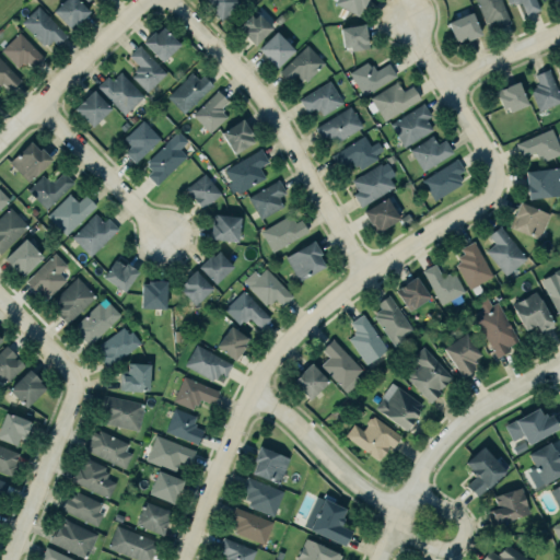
[(79,0),(62,0),(53,10),(71,28),(90,11),(79,0)]
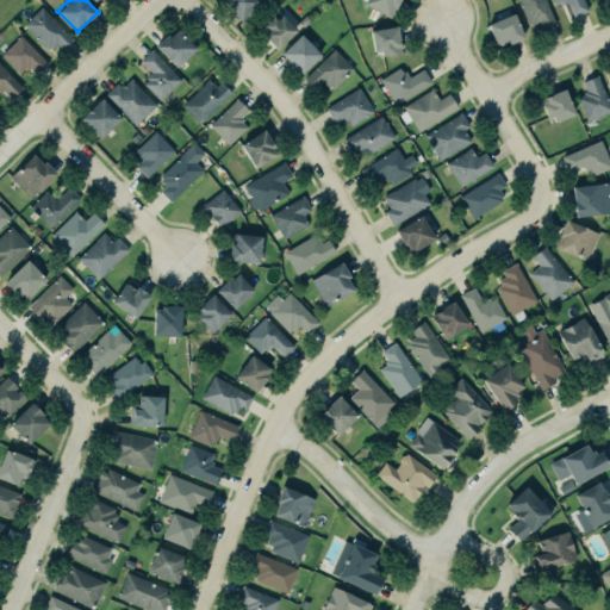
[(262,0),(263,1),(242,24),(222,4),(224,0),(262,0)]
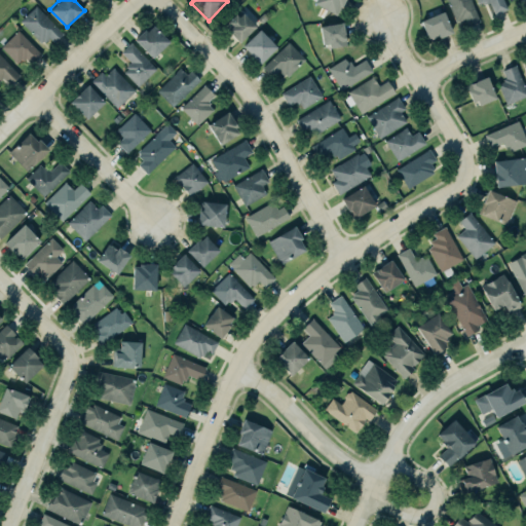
[(314,0),(344,0),(341,6),(340,5),(336,14),(313,3),(314,0)]
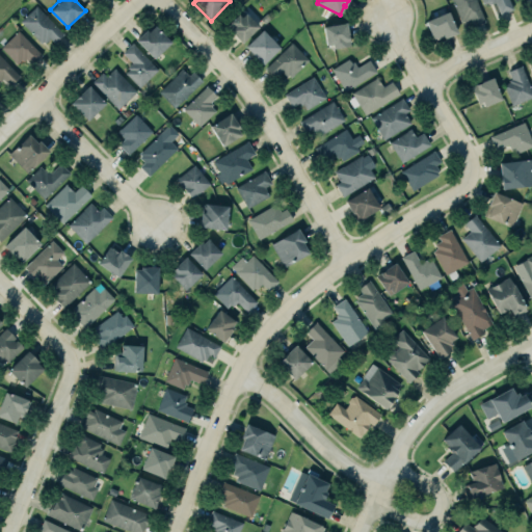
[(476,0),(485,21),(473,26),(470,20),(464,23),(463,21),(460,22),(450,0),(476,0)]
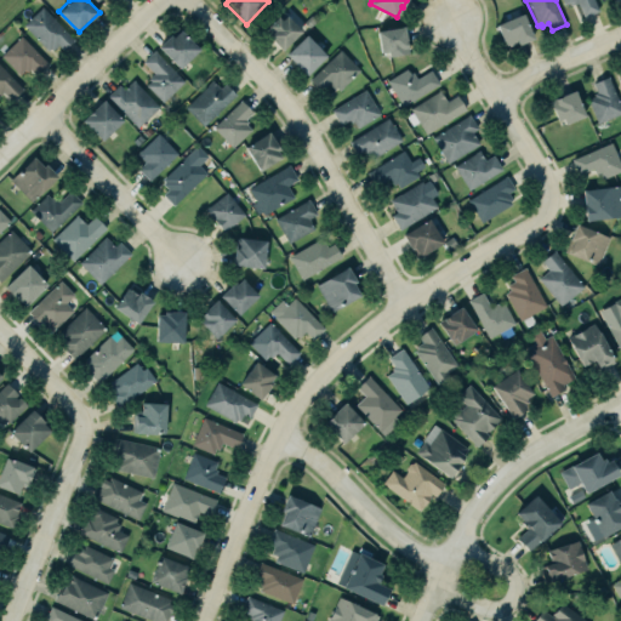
[(594,0),(599,11),(584,17),(577,1),(570,5),(569,1),(563,4),(560,0),(594,0)]
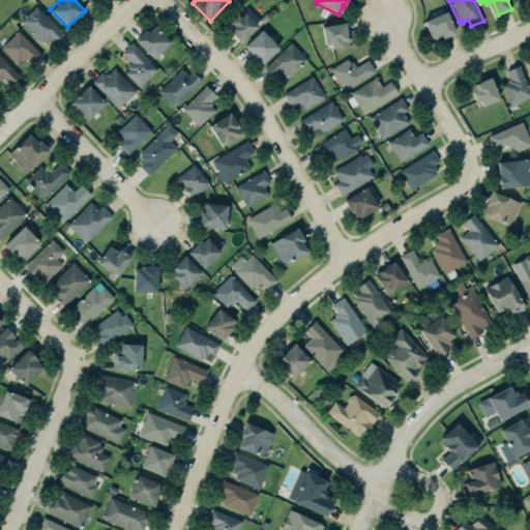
[(20,21),(36,5),(62,32),(53,41),(50,38),(45,42),(42,40),(40,42),(20,21)]
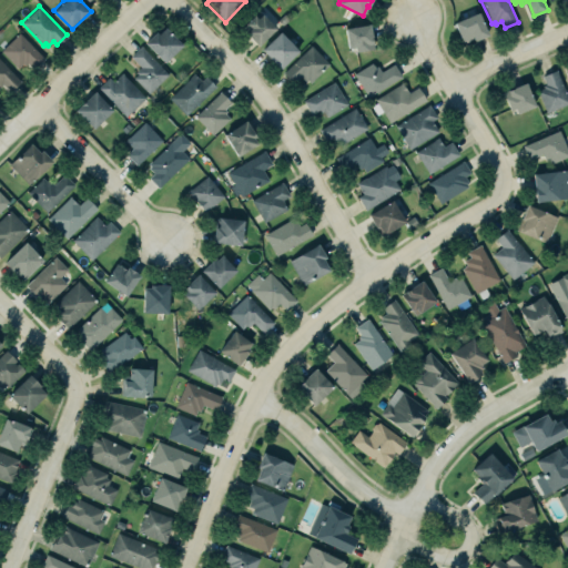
[(479,11),(489,34),(474,41),(473,38),(466,41),(466,40),(463,41),(454,22),(479,11)]
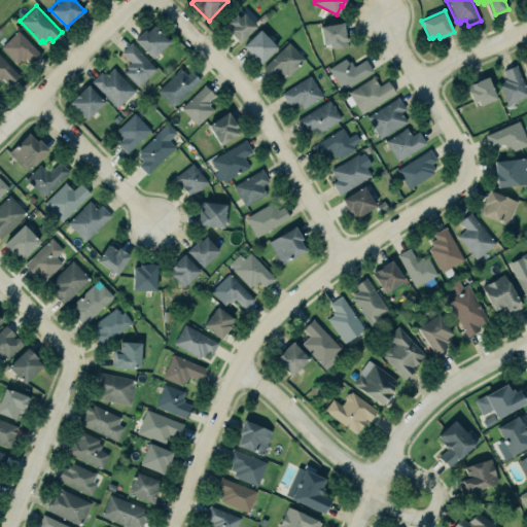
[(239,16),(237,13),(224,25),(239,41),(256,26),(244,12),(239,16)]
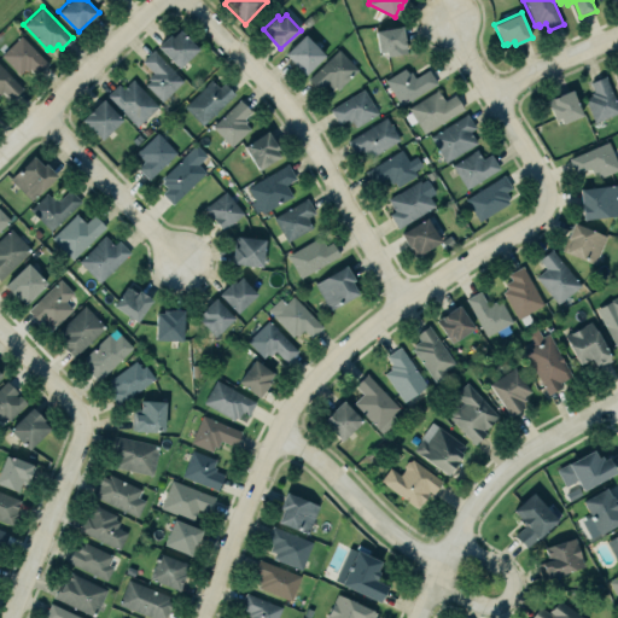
[(309,15),(314,19),(307,27),(302,22),(309,15)]
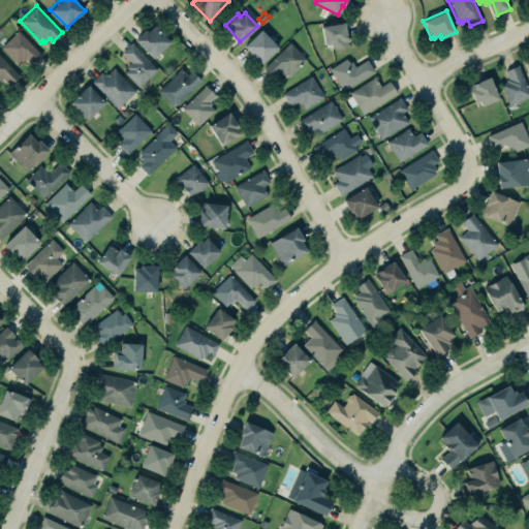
[(344,22),(348,44),(332,48),(331,42),(324,44),(321,26),(344,22)]
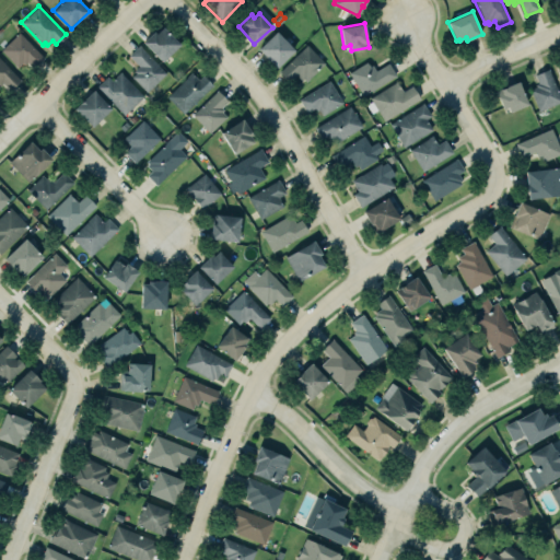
[(163,25),(181,43),(162,61),(143,42),(154,31),(155,33),(163,25)]
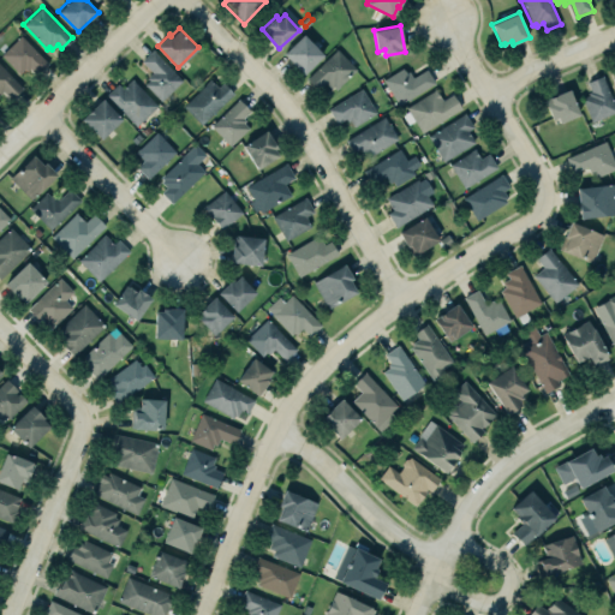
[(304,34),(323,54),(304,73),(284,53),(304,34)]
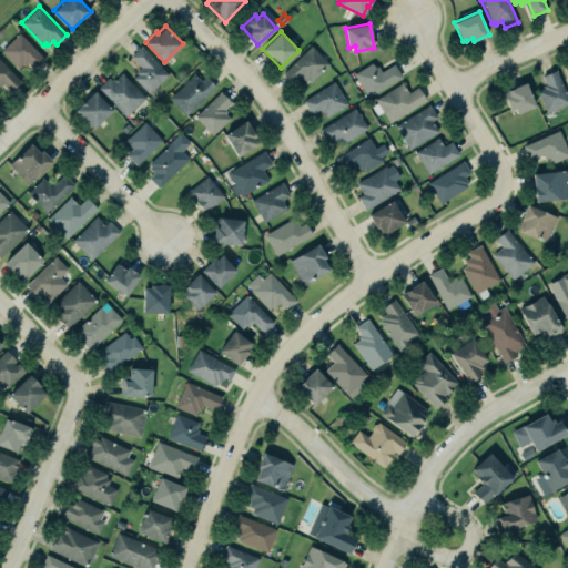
[(0,50),(19,32),(43,58),(32,69),(27,62),(23,66),(22,63),(17,68),(0,50)]
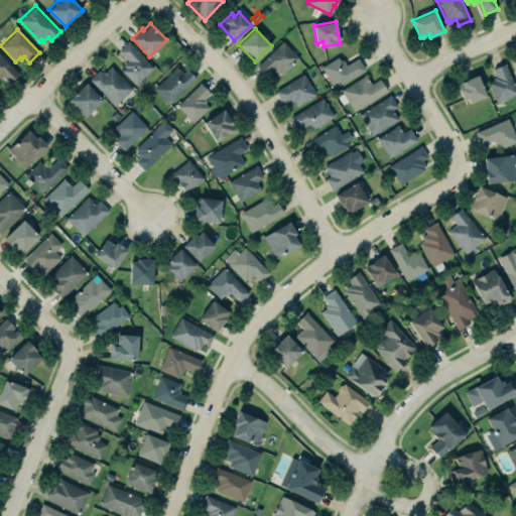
[(128,41),(152,67),(134,85),(121,71),(125,68),(123,66),(127,60),(118,51),(128,41)]
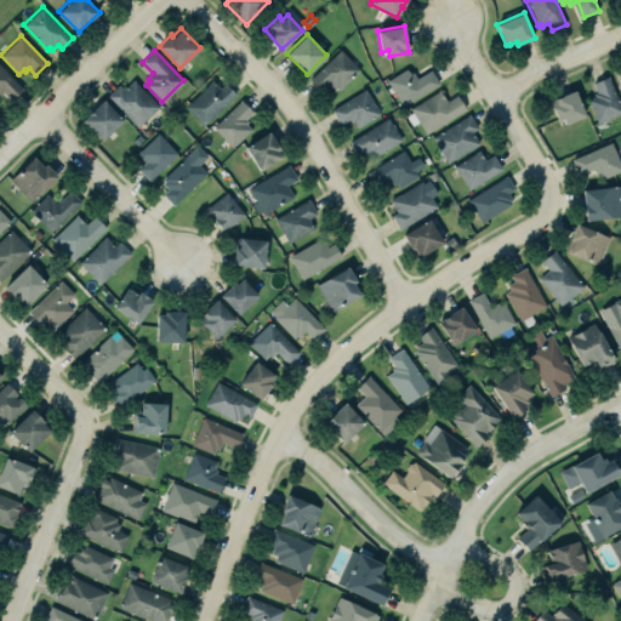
[(340,50),(359,70),(339,90),(335,87),(331,91),(325,85),(320,90),(311,79),(340,50)]
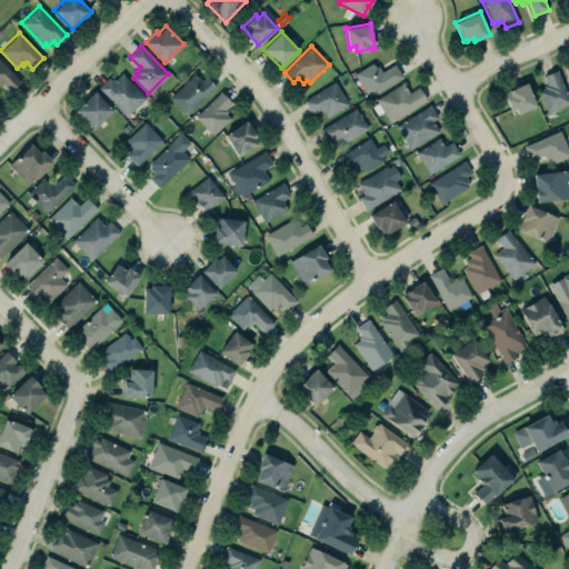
[(0,60),(20,81),(9,91),(2,83),(0,85),(0,60)]
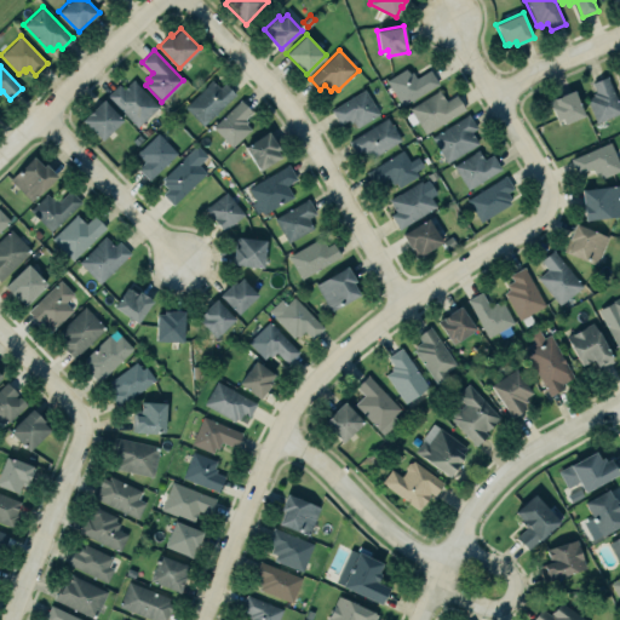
[(430,69),(437,84),(401,105),(385,80),(406,68),(408,73),(412,72),(415,79),(430,69)]
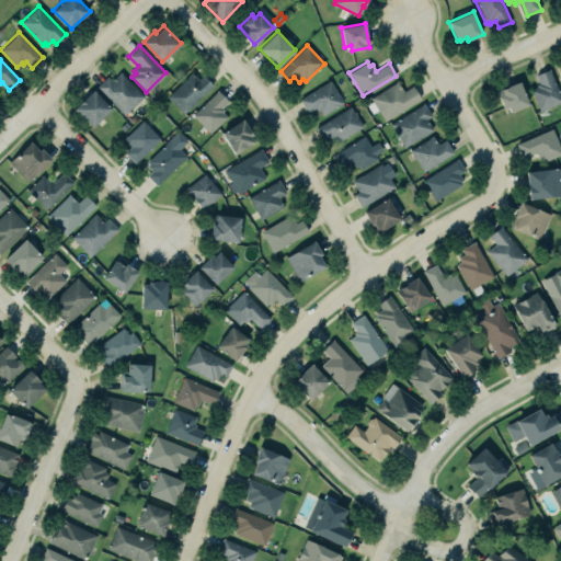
[(549,68),(560,95),(560,101),(540,111),(531,89),(537,87),(536,84),(539,83),(535,75),(549,68)]
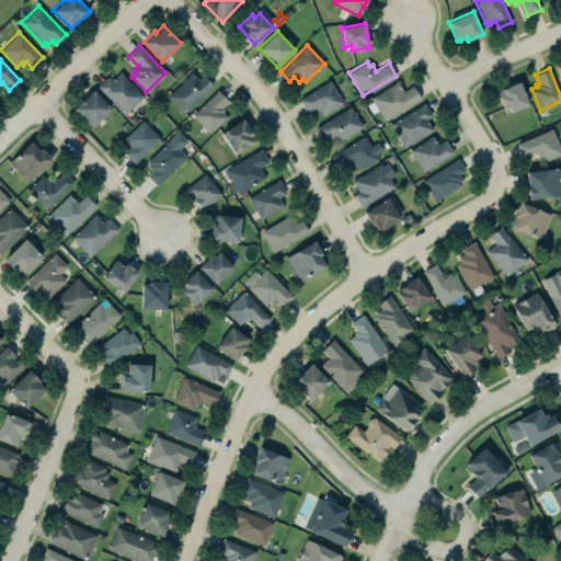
[(121,71),(144,95),(124,115),(95,87),(107,76),(112,80),(121,71)]
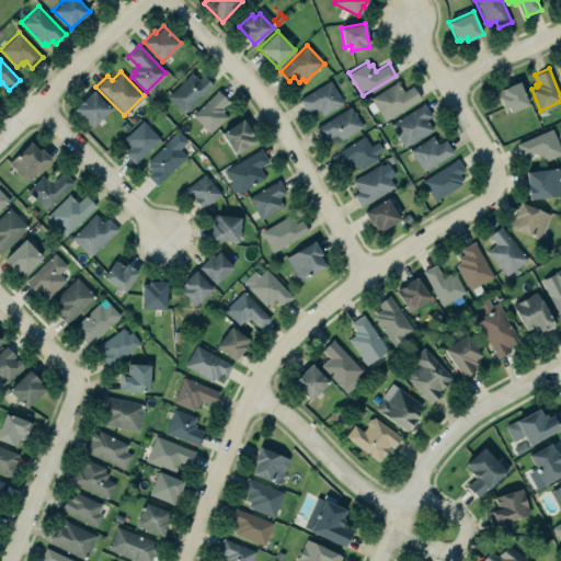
[(198,80),(192,72),(167,96),(183,114),(214,84),(204,75),(198,80)]
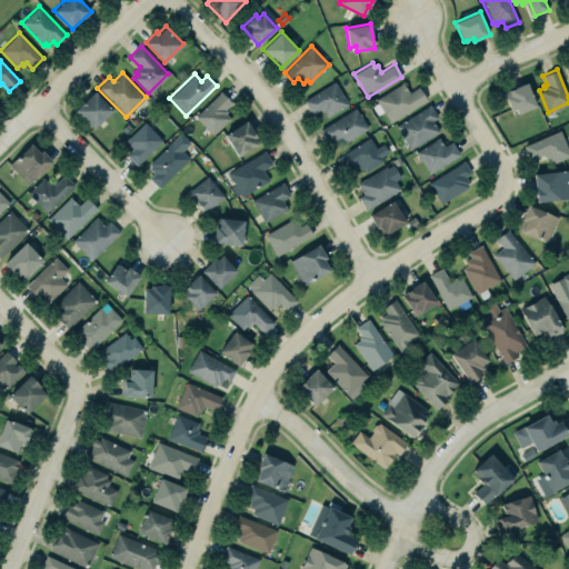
[(528,81),(538,106),(517,115),(515,108),(511,110),(503,92),(528,81)]
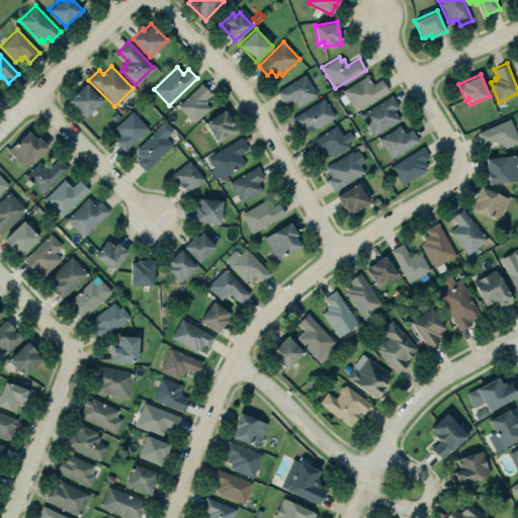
[(304,75),(316,94),(297,105),(294,100),(292,102),(290,100),(283,104),(276,91),(304,75)]
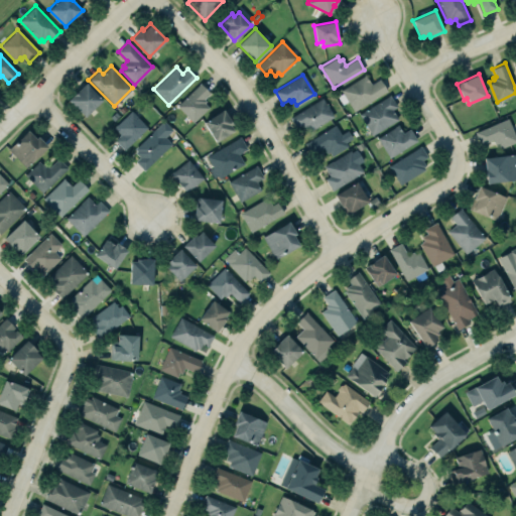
[(371,84),(379,79),(386,91),(353,111),(341,90),(365,75),(371,84)]
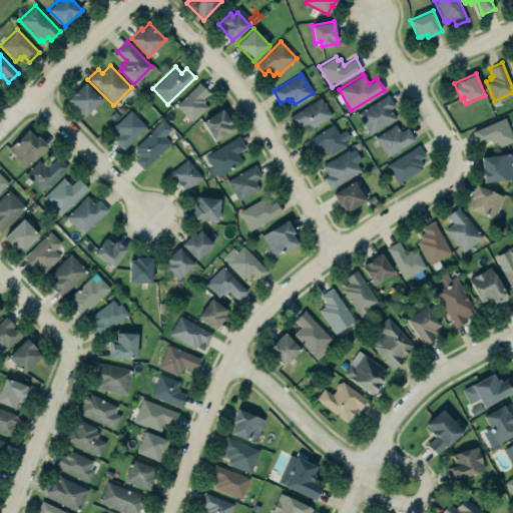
[(85,82),(101,99),(83,116),(67,99),(85,82)]
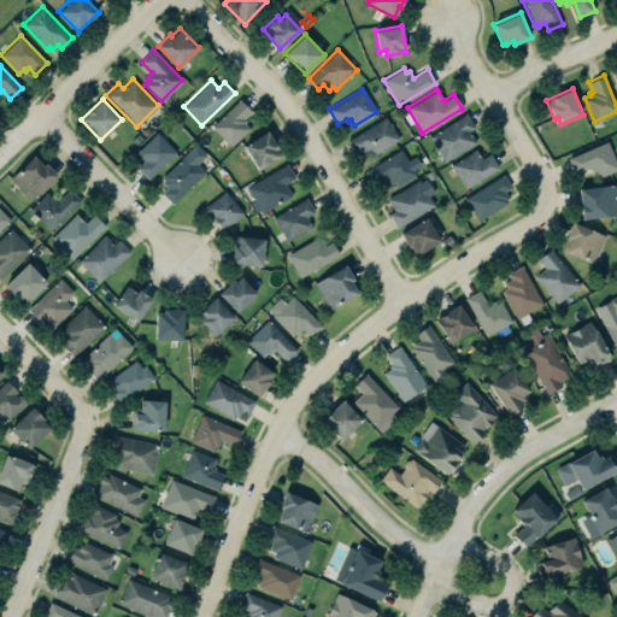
[(211,125),(239,99),(251,111),(244,118),(246,121),(244,123),(250,128),(230,146),(211,125)]
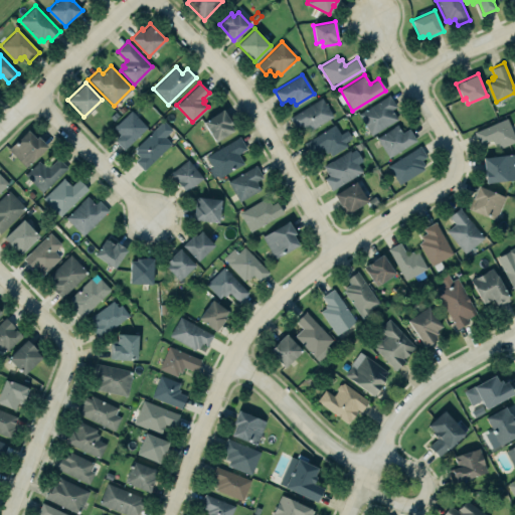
[(388,95),(357,114),(371,135),(397,119),(391,109),(396,107),(388,95)]
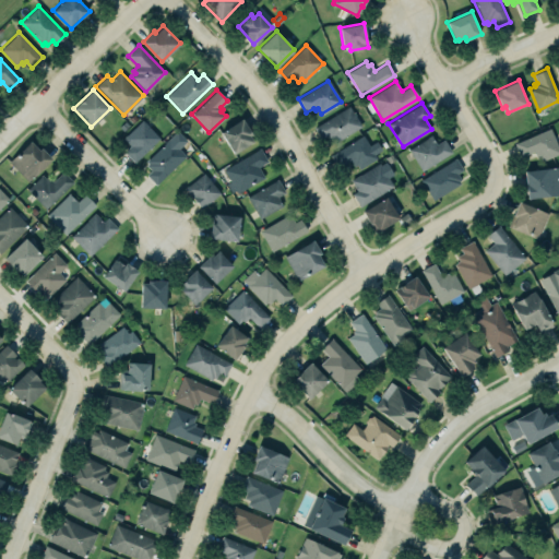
[(348,105),(361,126),(337,141),(334,135),(322,142),(313,127),(348,105)]
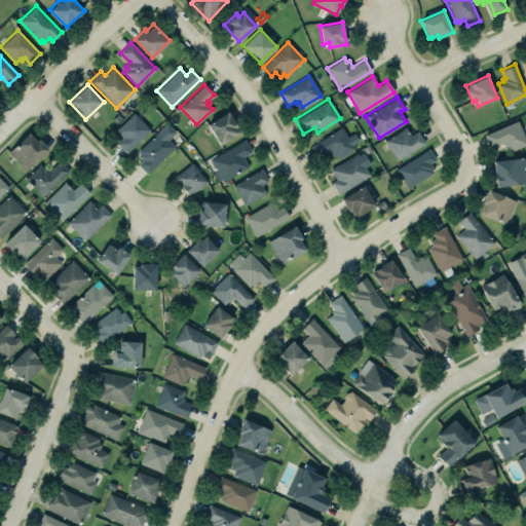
[(228,110),(238,125),(235,127),(238,133),(220,144),(207,123),(228,110)]
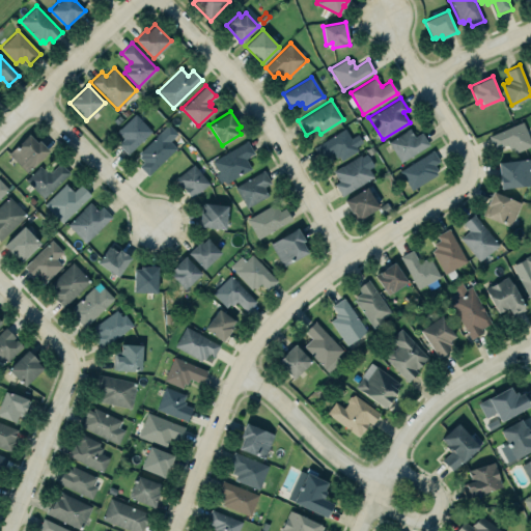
[(123,138),(117,132),(135,114),(151,131),(128,155),(117,144),(123,138)]
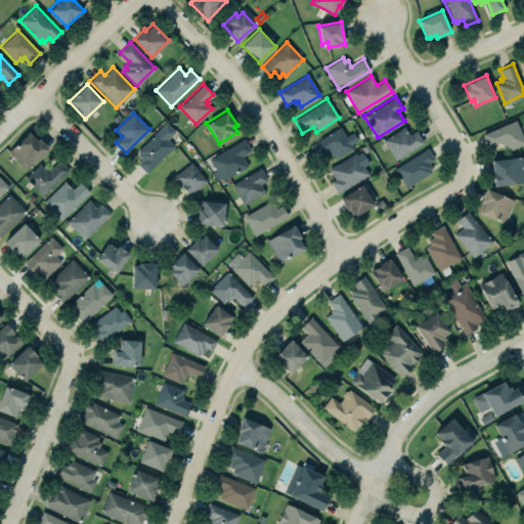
[(117,114),(120,118),(115,123),(112,119),(117,114)]
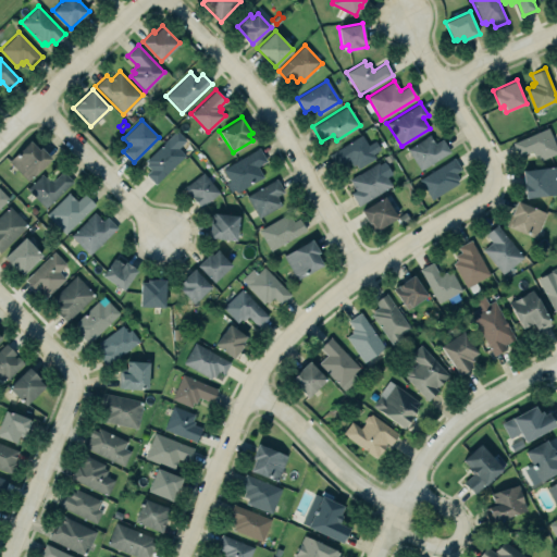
[(548,127),(556,148),(556,151),(536,161),(532,150),(518,156),(512,141),(548,127)]
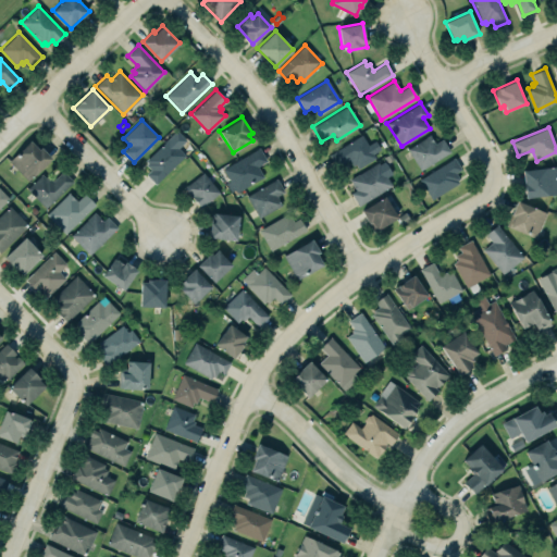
[(148,162),(145,160),(176,130),(186,139),(177,148),(185,155),(155,184),(146,174),(150,170),(146,164),(148,162)]
